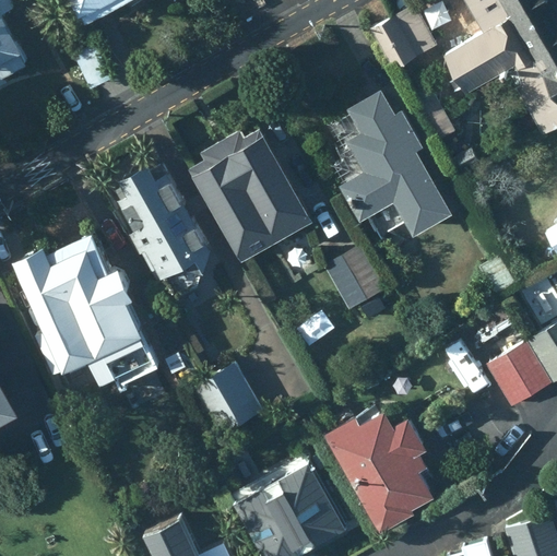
[(0,0),(0,72),(25,59),(0,12),(0,6),(12,0),(0,0)]
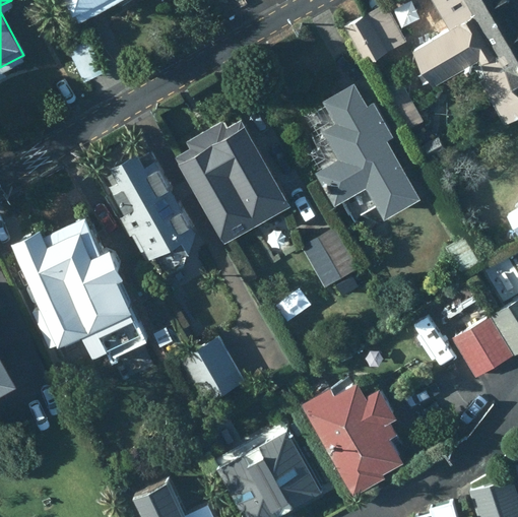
[(61,0),(69,15),(73,12),(77,21),(115,0),(61,0)]
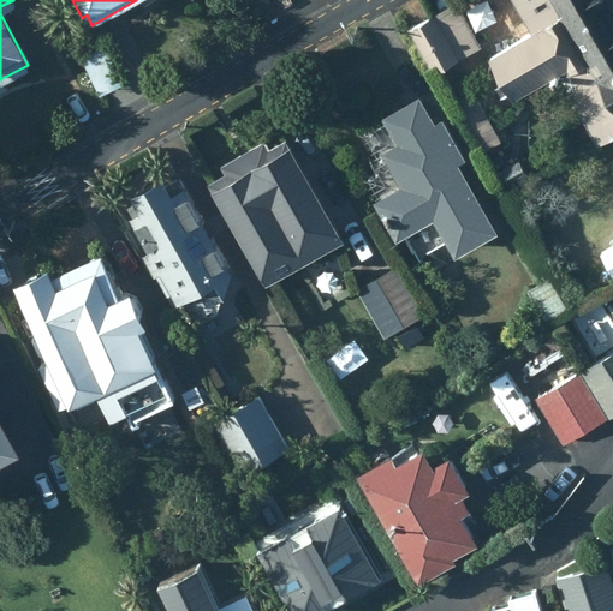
[(612,0),(510,0),(531,36),(489,61),(512,103),(557,78),(597,149),(612,139),(612,0)]
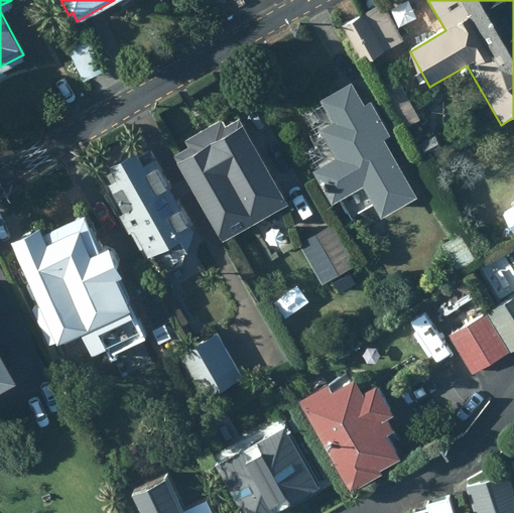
[(403,40),(382,4),(345,24),(367,62),(403,40)]
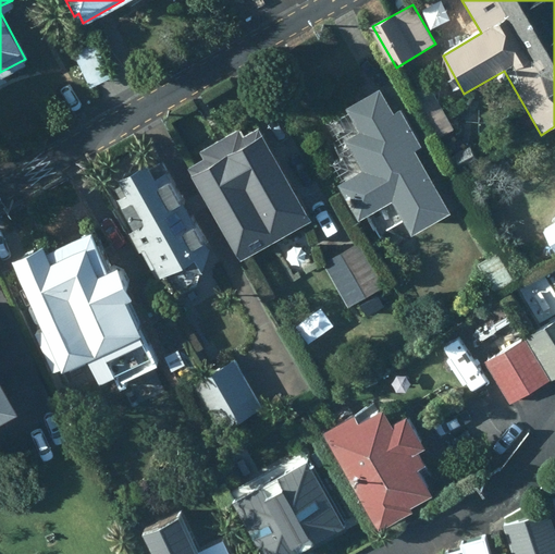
[(96,48),(75,58),(93,91),(113,81),(96,48)]
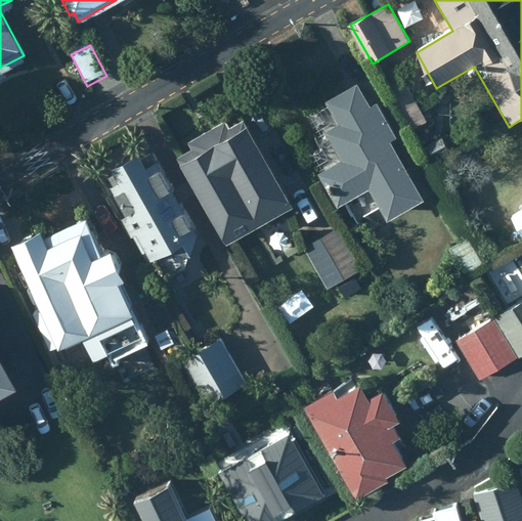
[(407,81),(388,91),(410,132),(430,122),(407,81)]
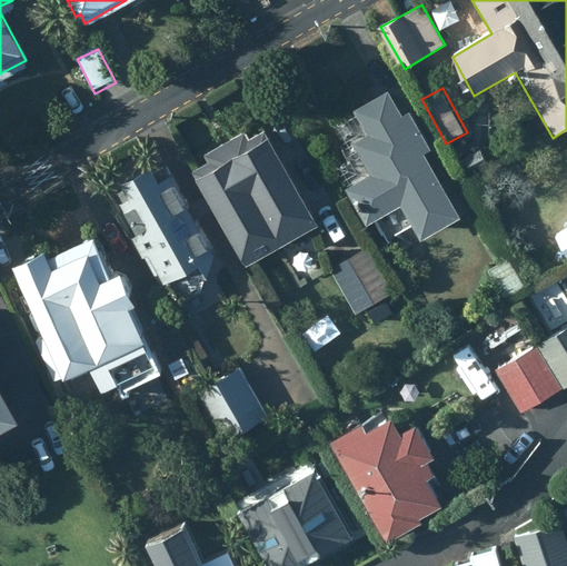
[(458,218),(424,154),(430,149),(409,110),(400,116),(386,92),(354,110),(367,136),(351,144),(369,174),(345,188),(365,225),(400,205),(419,239),(458,218)]
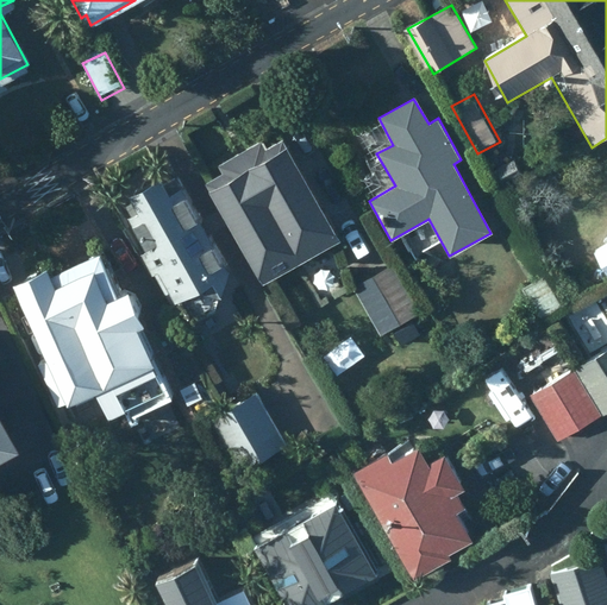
[(339,241),(281,139),(264,149),(260,142),(218,165),(223,174),(207,182),(266,283),(339,241)]
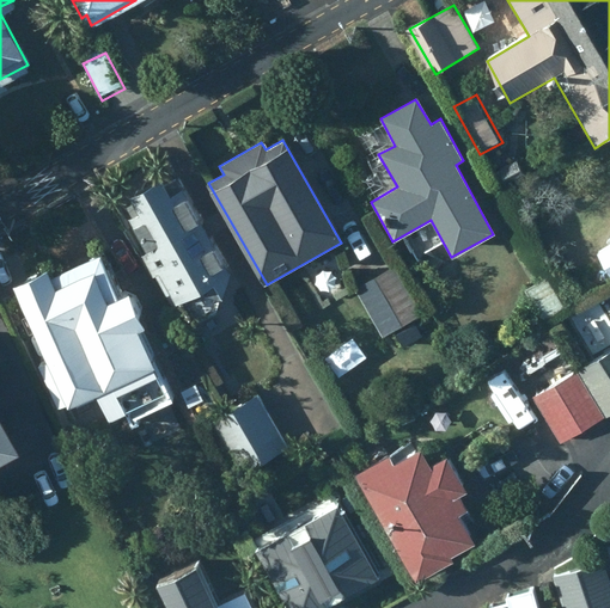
[(517,160),(498,170),(510,195),(530,185),(517,160)]
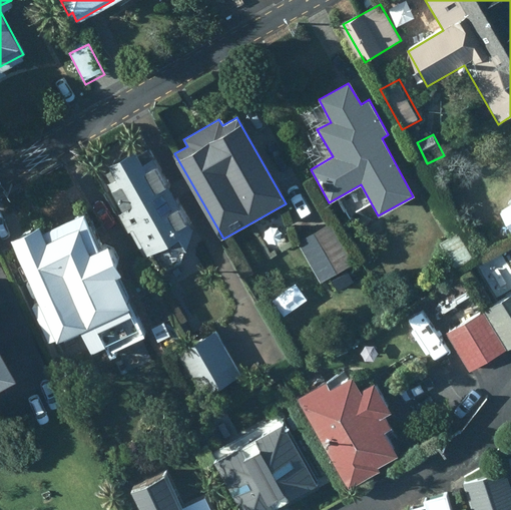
[(161,157),(105,188),(132,238),(147,229),(151,236),(175,222),(166,205),(182,196),(161,157)]
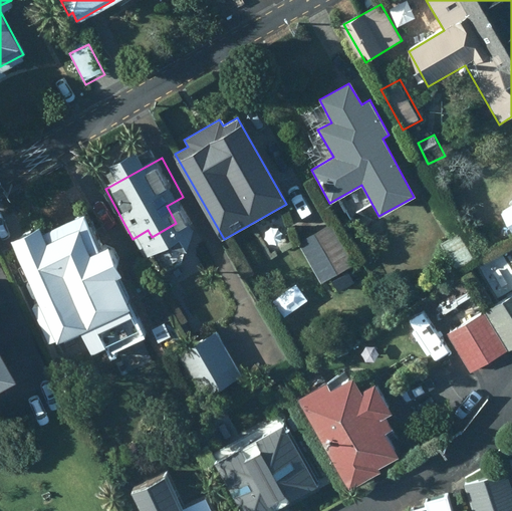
[(511,207),(500,215),(511,234),(511,207)]
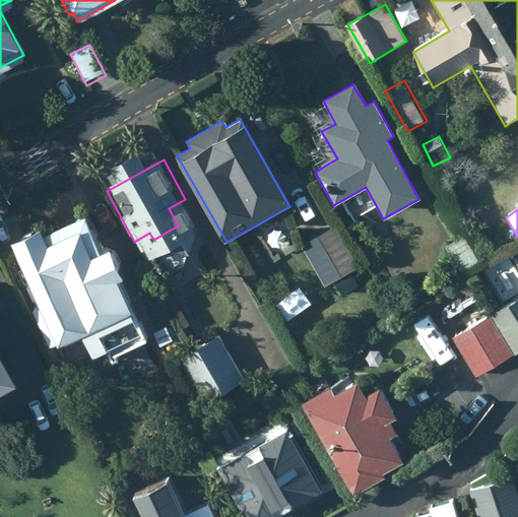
[(39,230),(8,244),(38,309),(31,312),(53,358),(104,335),(113,357),(143,342),(113,279),(119,276),(105,250),(99,253),(83,218),(42,236),(39,230)]
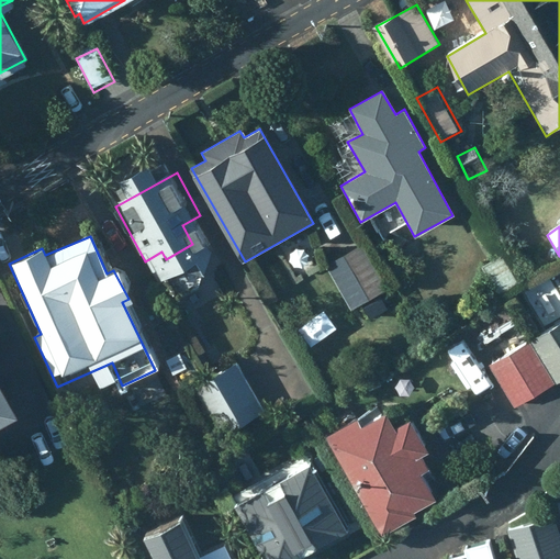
[(362,247),(327,267),(353,311),(388,291),(362,247)]
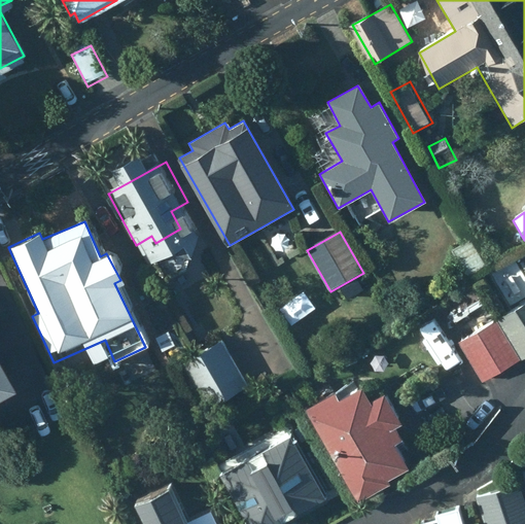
[(489,271),(468,237),(449,249),(468,283),(489,271)]
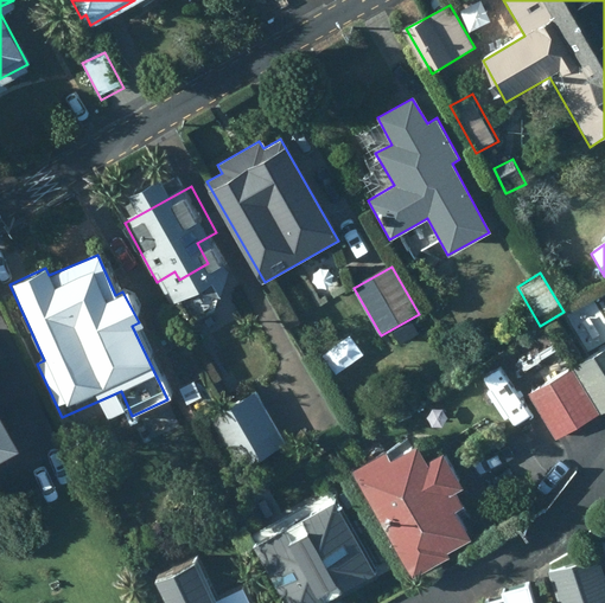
[(604,348),(578,365),(604,414),(604,348)]
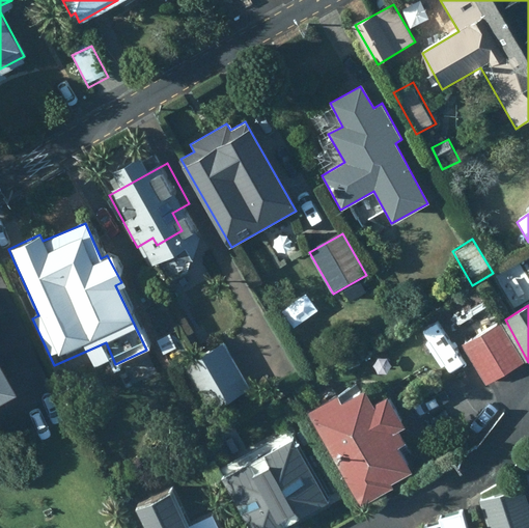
[(527,364),(502,323),(463,345),(486,388),(527,364)]
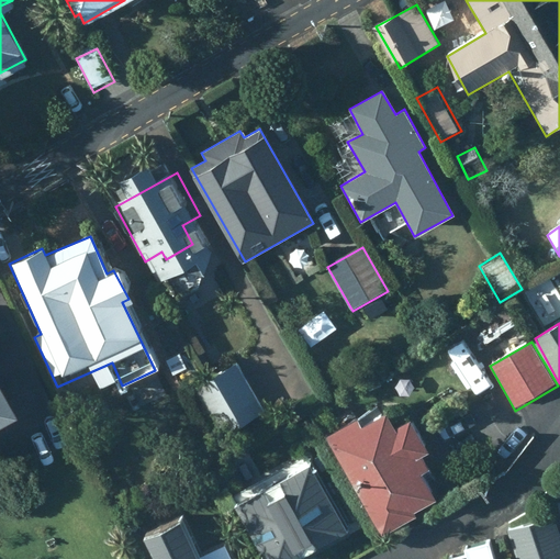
[(241,367),(198,394),(226,439),(269,412),(241,367)]
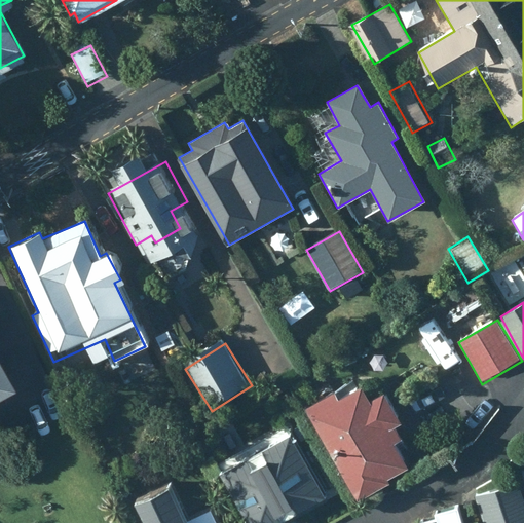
[(333,390),(305,406),(357,499),(387,482),(385,479),(405,469),(391,444),(401,440),(394,427),(400,423),(382,391),(369,400),(360,385),(337,399),(333,390)]
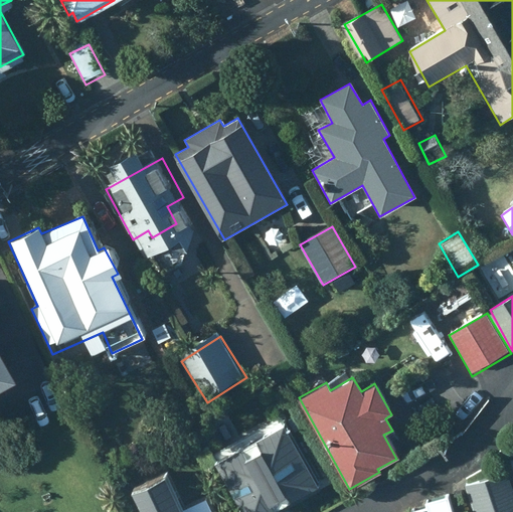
[(286,417),(209,460),(235,511),(277,511),(324,486),(286,417)]
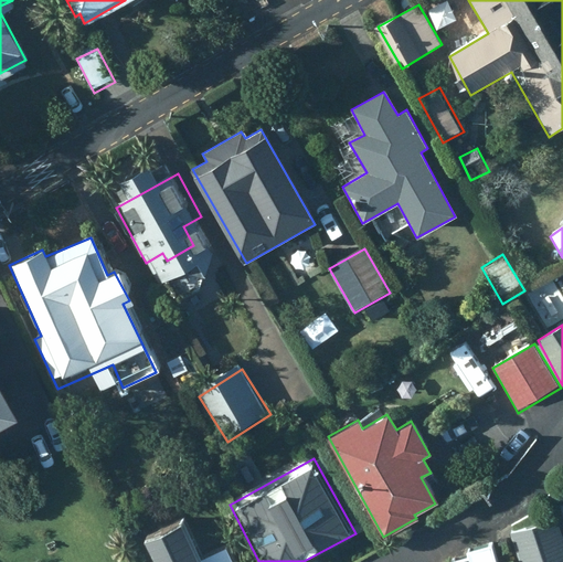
[(202,561),(180,517),(133,536),(145,561),(202,561)]
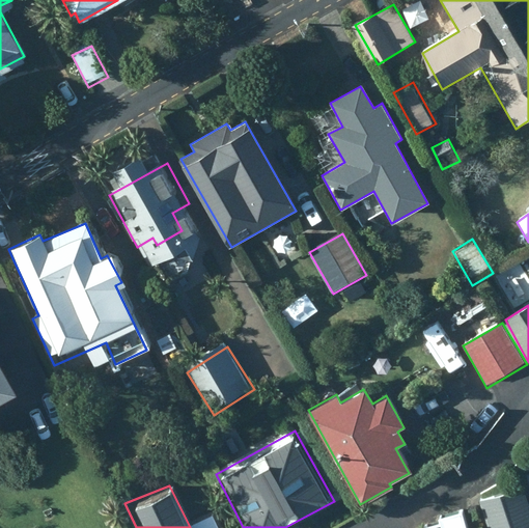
[(528,508),(523,489),(479,502),(486,527),(528,527),(528,508)]
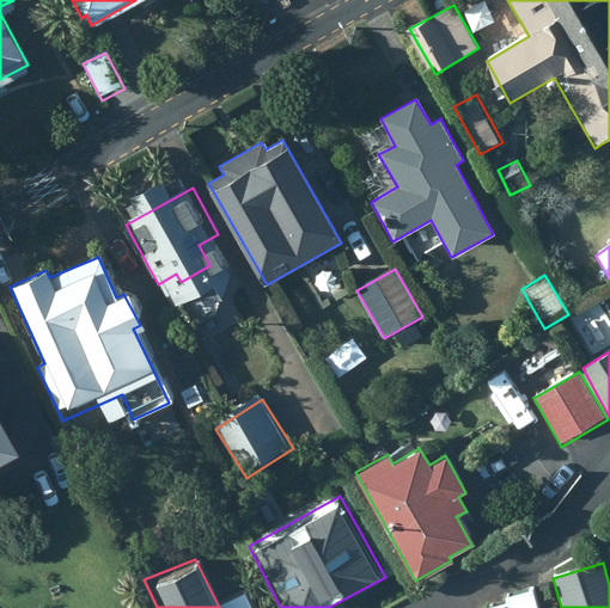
[(508,605),(501,607),(537,607),(534,593),(507,600),(508,605)]
